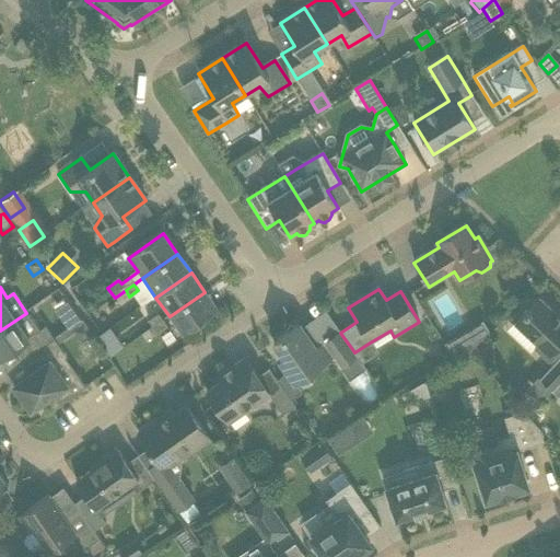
[(205,292),(170,316),(184,337),(219,312),(205,292)]
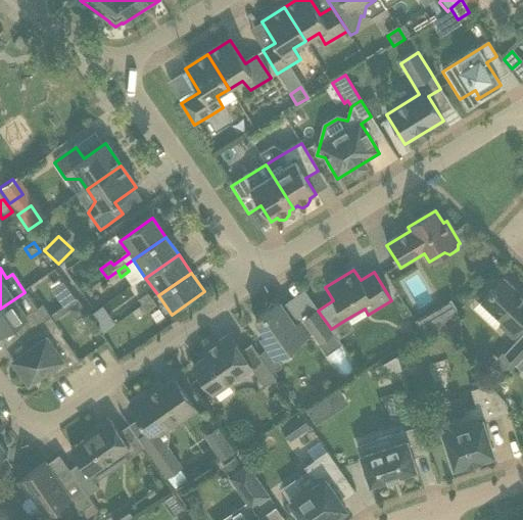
[(522,297),(503,279),(488,294),(480,302),(503,324),(500,326),(513,339),(514,339),(517,342),(504,356),(516,366),(522,358),(522,334),(522,336),(519,333),(522,328),(522,297)]
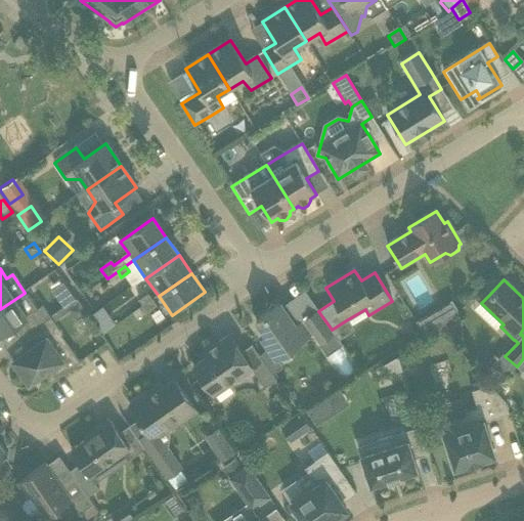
[(471,296),(478,302),(487,292),(480,287),(471,296)]
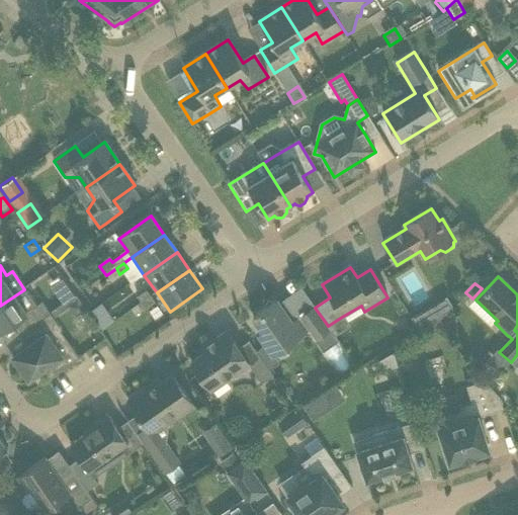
[(36,308),(24,289),(15,295),(0,306),(0,333),(12,325),(19,336),(39,322),(50,315),(42,304),(36,308)]
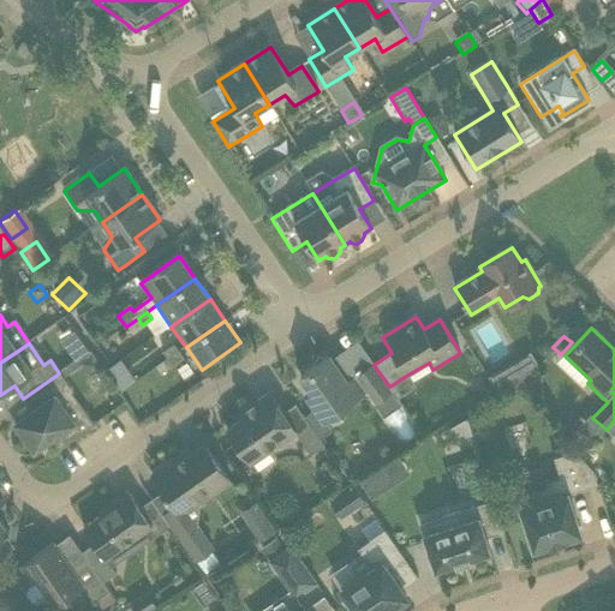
[(82,343),(69,353),(75,363),(88,353),(82,343)]
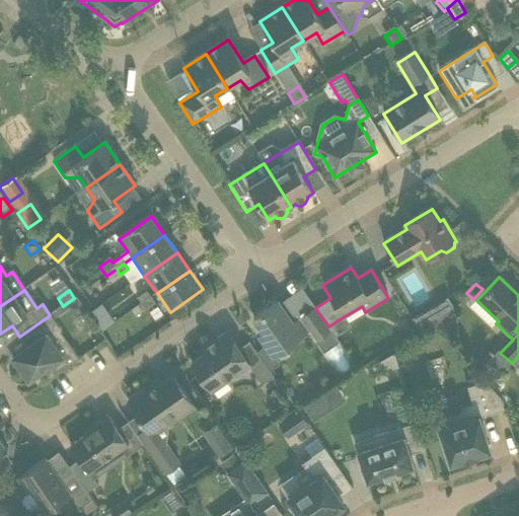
[(138,299),(141,304),(151,297),(147,292),(138,299)]
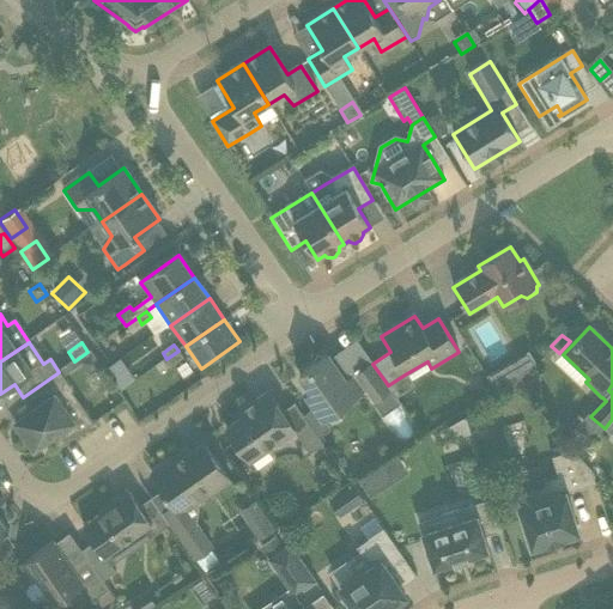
[(178,351),(167,359),(171,366),(173,366),(183,358),(178,351)]
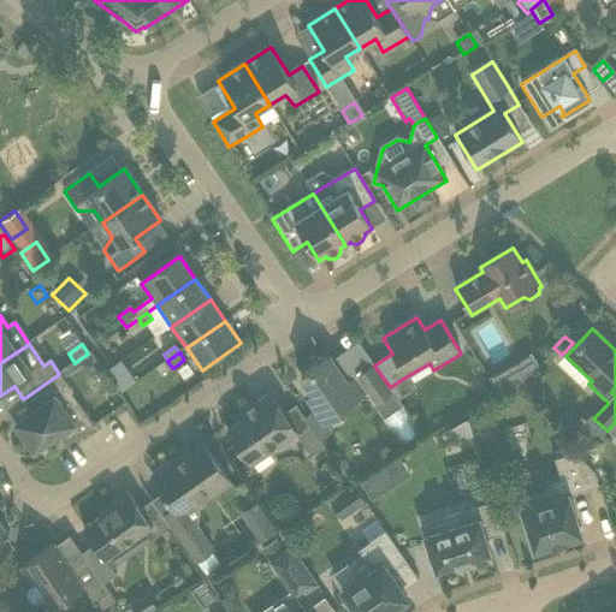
[(82,366),(90,376),(101,368),(93,357),(82,366)]
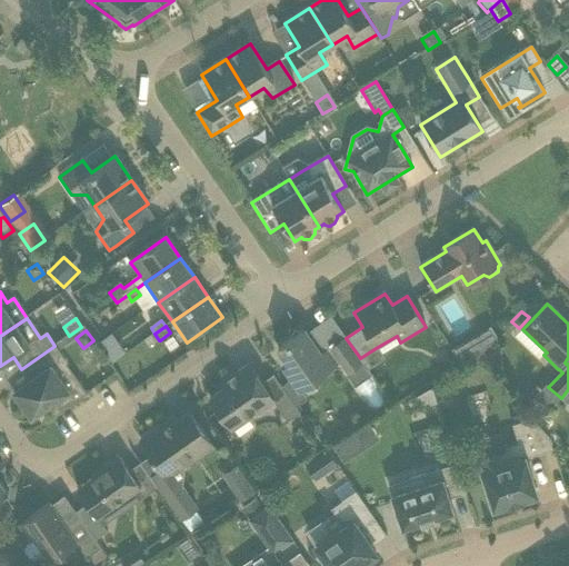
[(362,361),(360,358),(358,355),(346,338),(321,356),(303,331),(278,349),(289,365),(285,368),(300,390),(339,364),(346,374),(362,361)]
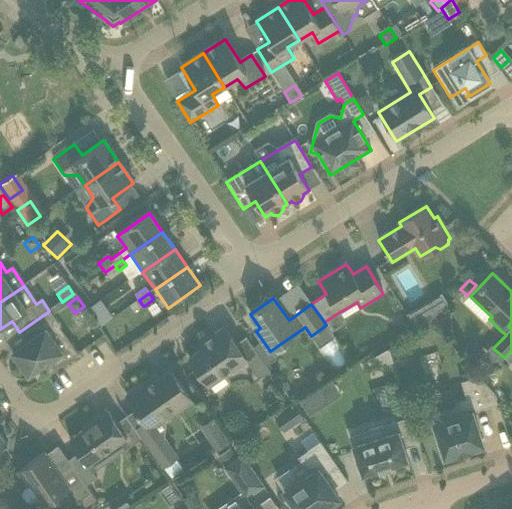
[(106,310),(94,319),(100,328),(112,319),(106,310)]
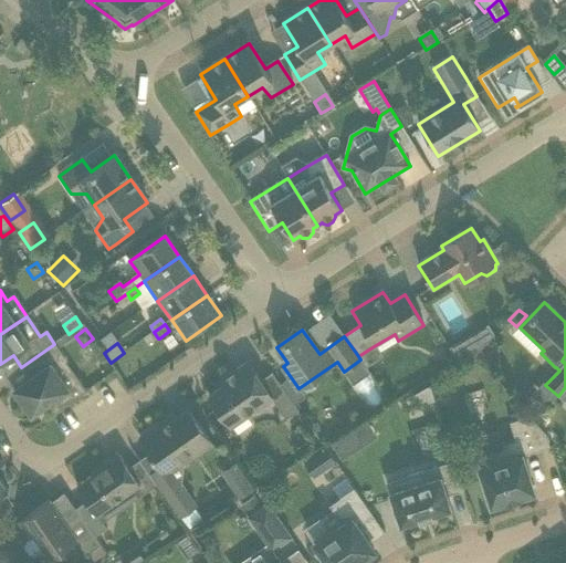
[(67,362),(54,344),(43,352),(21,367),(30,379),(14,391),(31,415),(48,405),(54,415),(88,392),(88,391),(75,399),(55,371),(67,362)]
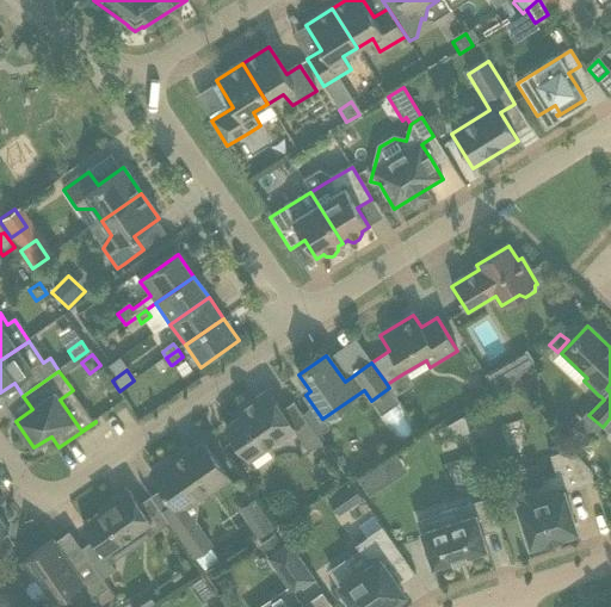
[(494,391),(507,383),(503,375),(495,372),(486,378),(494,391)]
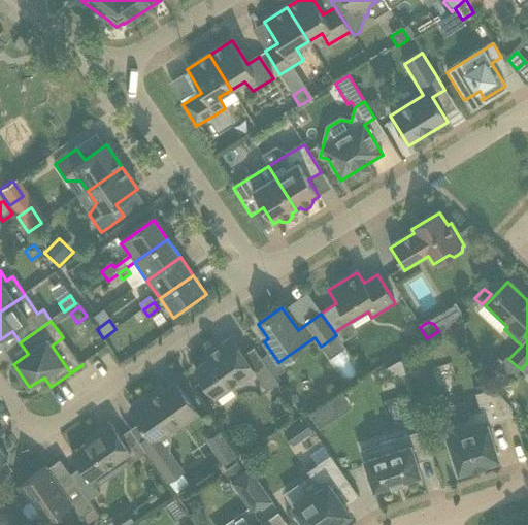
[(254,372),(243,357),(231,339),(213,352),(210,354),(213,358),(195,371),(215,400),(254,372)]
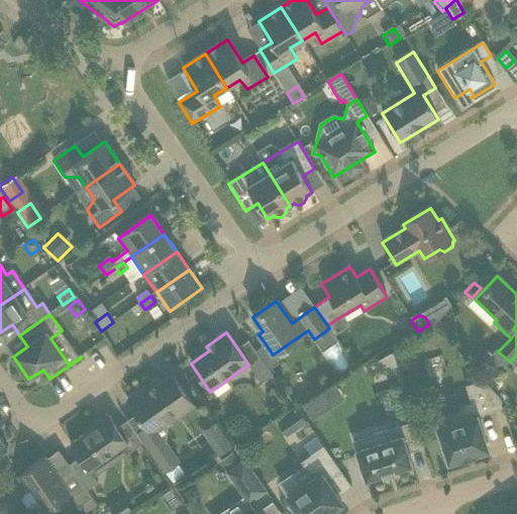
[(263,362),(270,372),(278,366),(265,346),(256,352),(263,362)]
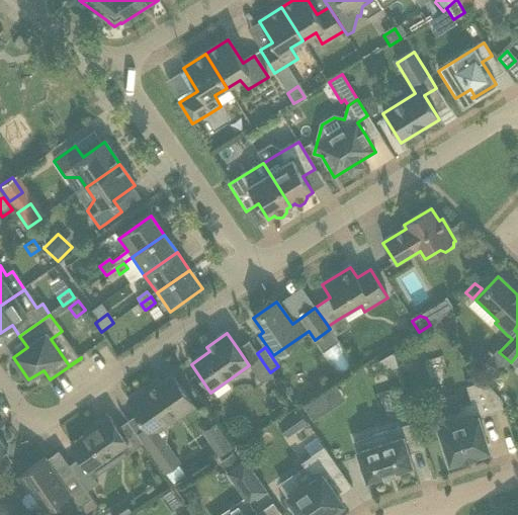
[(378,364),(382,374),(398,369),(394,355),(378,364)]
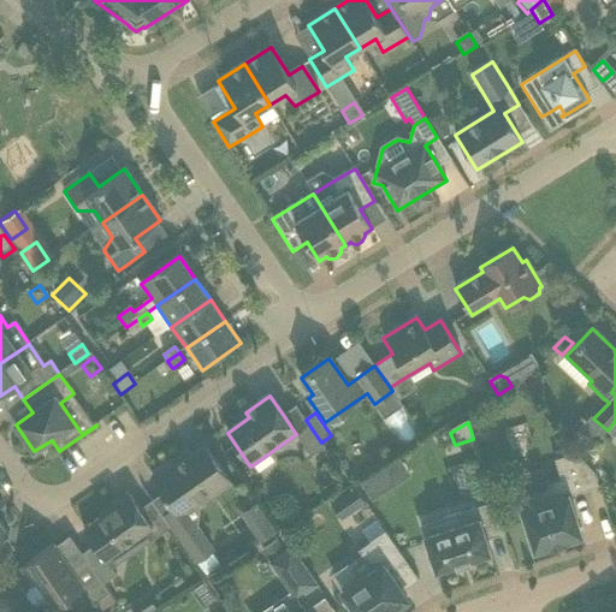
[(313,431),(300,440),(312,458),(325,449),(321,443),(313,431)]
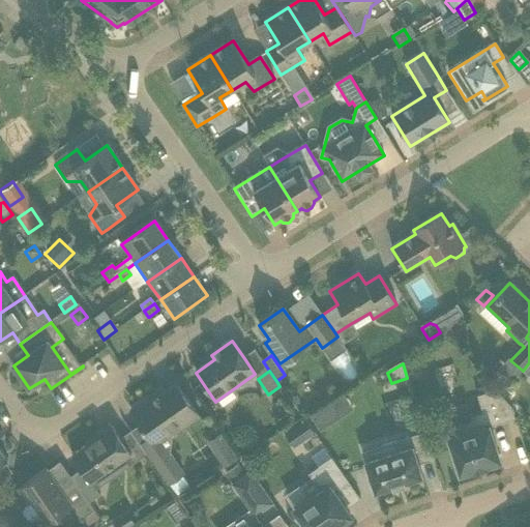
[(130,411),(146,433),(137,440),(170,488),(185,477),(165,449),(156,446),(199,416),(176,385),(150,403),(148,400),(130,411)]
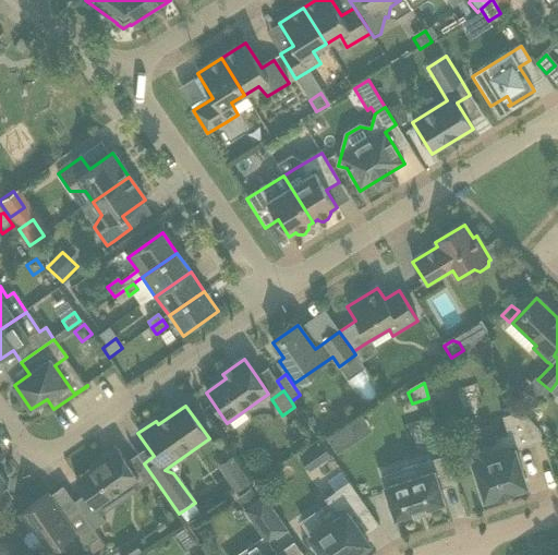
[(532,410),(526,417),(530,420),(536,426),(544,420),(532,410)]
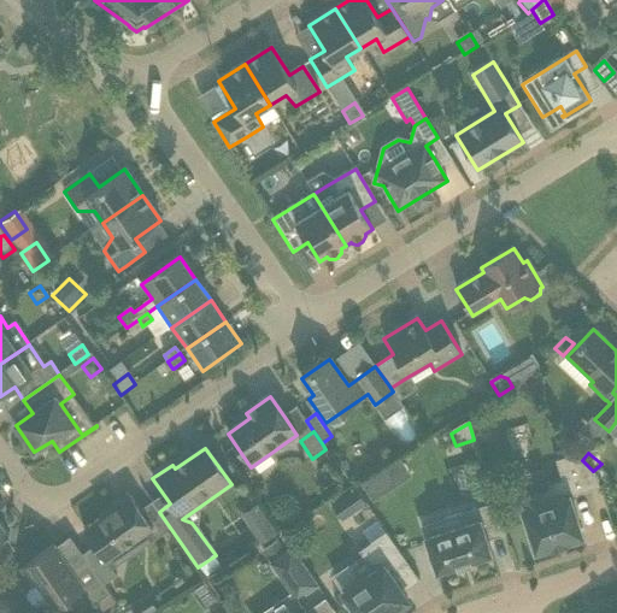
[(582,460),(577,454),(556,461),(562,481),(547,485),(550,493),(532,499),(534,507),(523,511),(536,550),(552,546),(552,547),(566,542),(566,541),(582,536),(569,497),(599,488),(594,472),(593,471),(586,464),(582,460)]
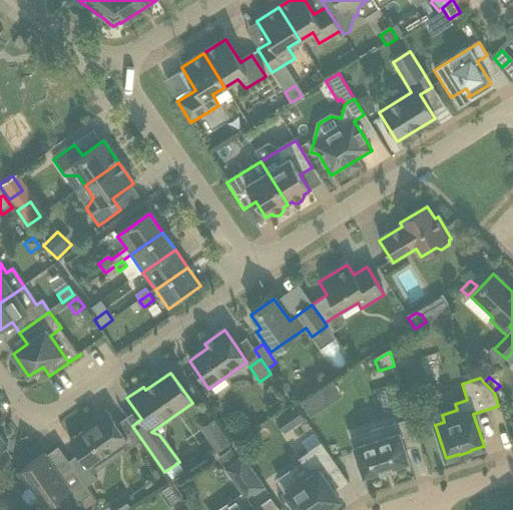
[(310,421),(320,414),(311,400),(301,407),(310,421)]
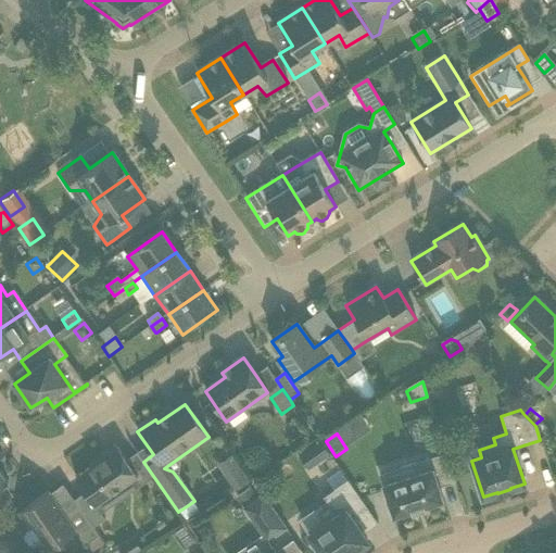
[(316,466),(330,456),(319,441),(306,451),(316,466)]
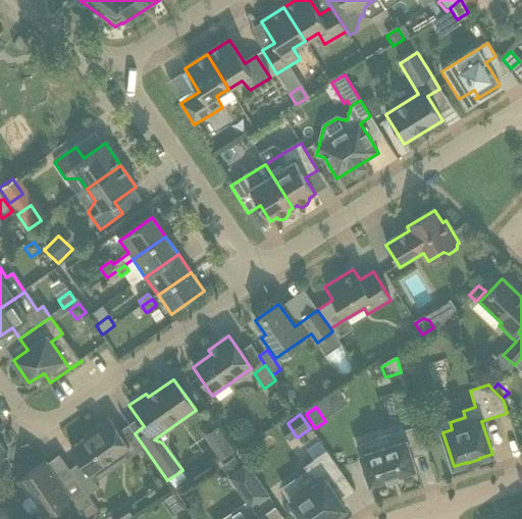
[(72,475),(88,497),(98,489),(89,476),(128,448),(108,419),(95,428),(97,431),(70,450),(80,463),(69,470),(72,475)]
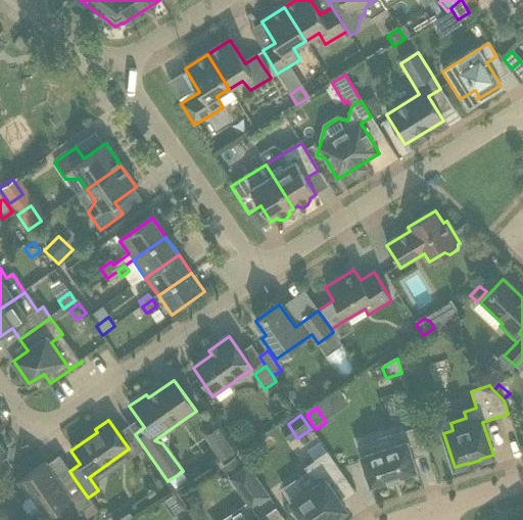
[(380,448),(360,455),(364,468),(361,469),(366,482),(369,481),(370,485),(387,479),(388,481),(399,477),(398,476),(416,470),(413,458),(424,455),(416,429),(378,441),(380,448)]
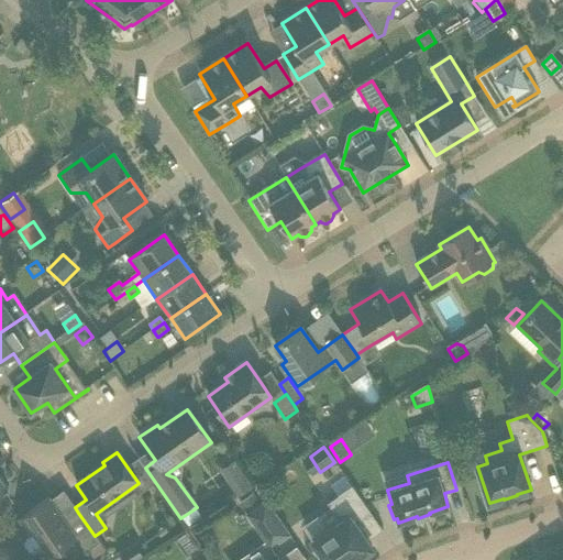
[(243,476),(227,487),(234,501),(252,490),(243,476)]
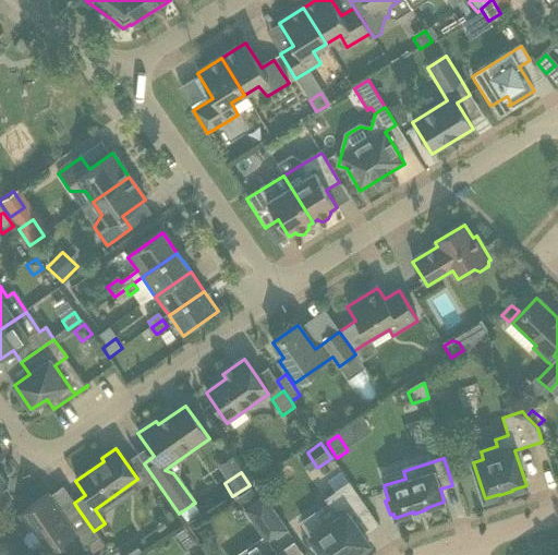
[(339,517),(311,537),(317,545),(316,552),(318,554),(354,554),(359,552),(359,551),(368,544),(352,520),(367,509),(349,483),(326,498),(339,517)]
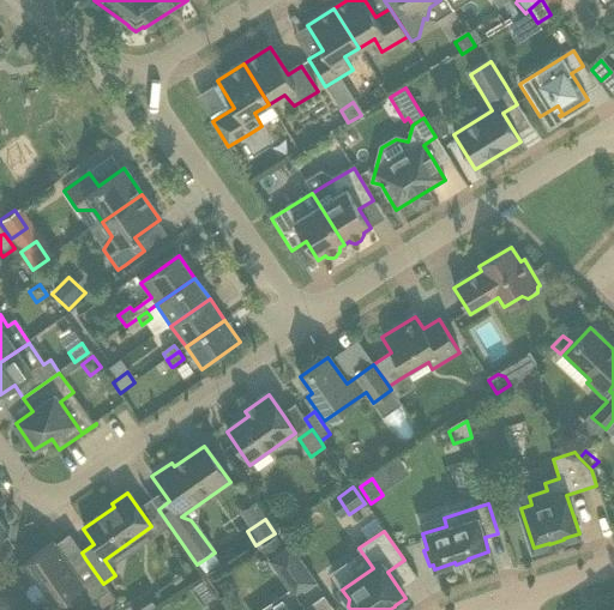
[(260,553),(268,562),(283,551),(276,541),(260,553)]
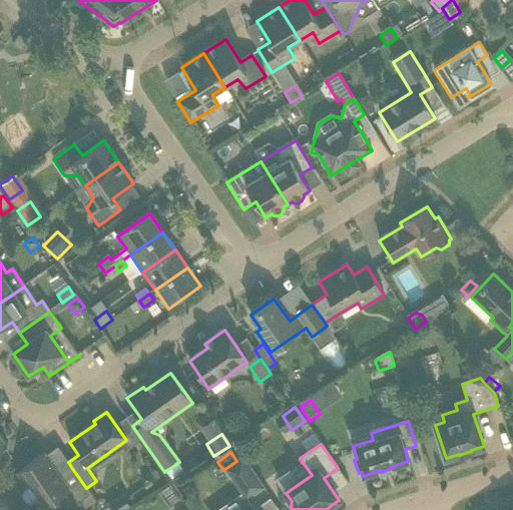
[(91,496),(86,488),(71,467),(59,476),(45,455),(17,474),(27,489),(22,499),(28,507),(38,507),(42,503),(45,508),(69,491),(78,505),(91,496)]
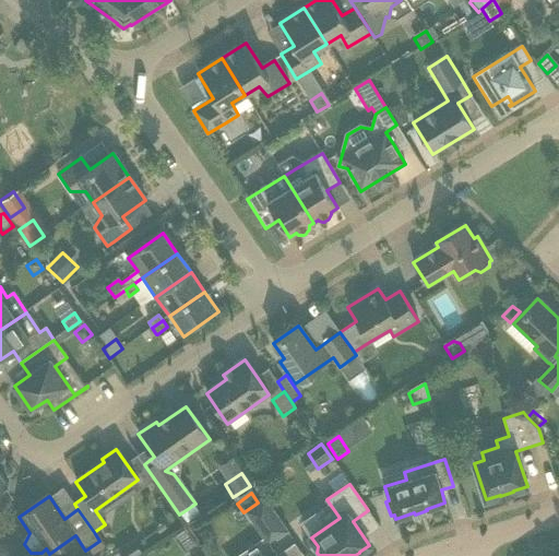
[(289,533),(264,497),(258,503),(244,512),(269,547),(289,533)]
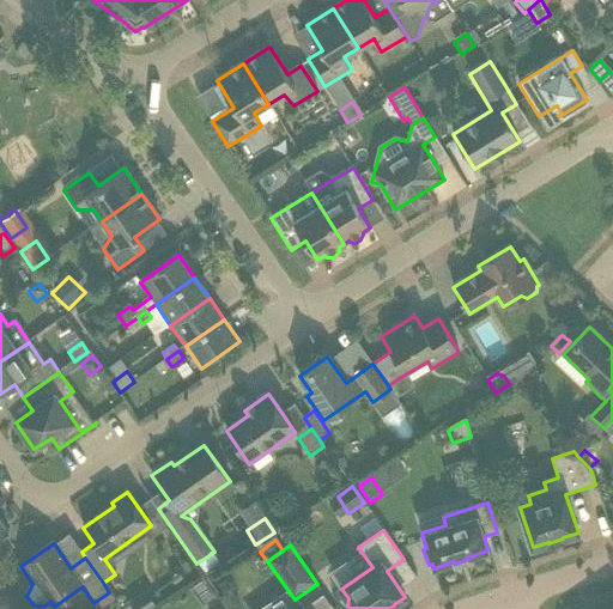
[(216,601),(202,583),(192,590),(205,608),(216,601)]
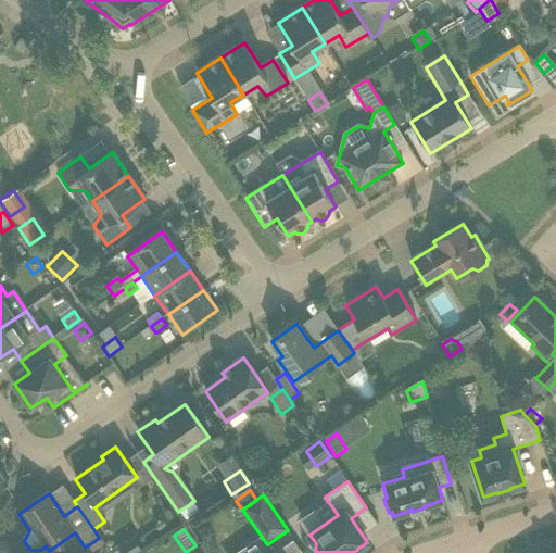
[(140,552),(133,541),(116,551),(117,552),(140,552)]
